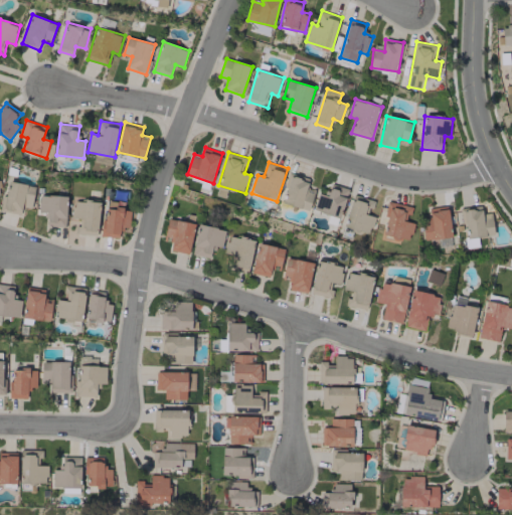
[(308,188),(311,179),(291,172),(282,202),(310,211),(316,190),(308,188)]
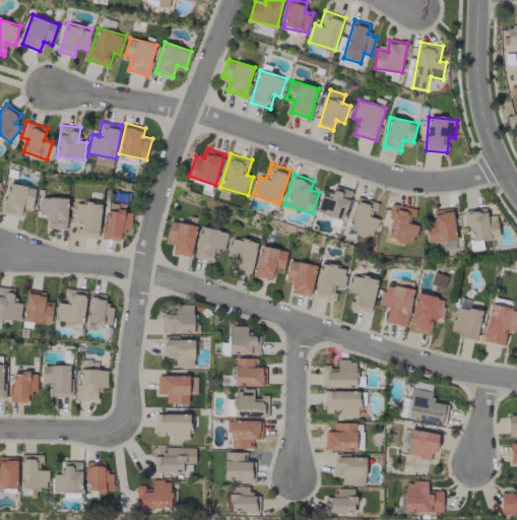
[(24,208),(33,210),(38,189),(10,182),(3,212),(22,217),(24,208)]
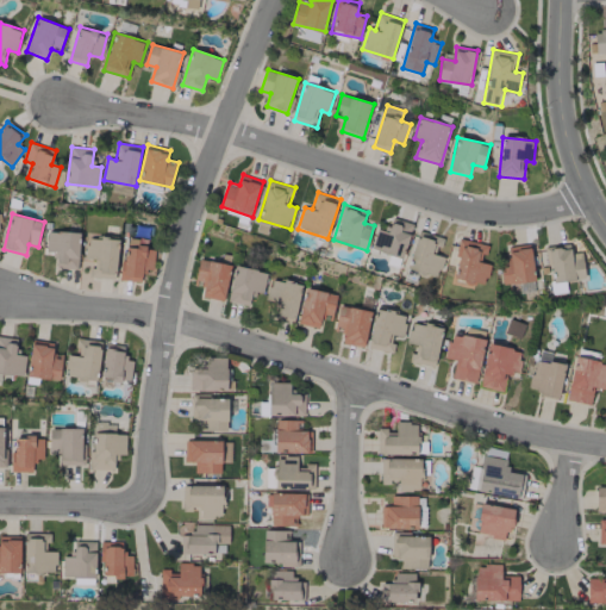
[(404,260),(414,224),(394,217),(391,230),(380,228),(373,249),(404,260)]
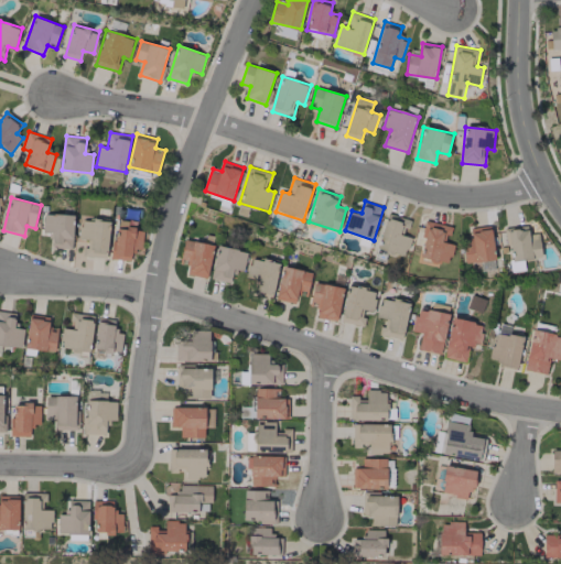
[(44,232),(54,234),(54,248),(74,249),(75,215),(45,214),(44,232)]
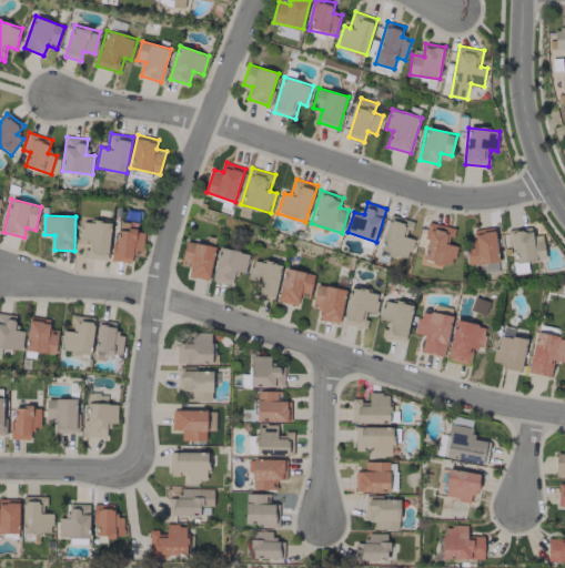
[(404,236),(409,220),(391,215),(382,251),(411,257),(415,239),(404,236)]
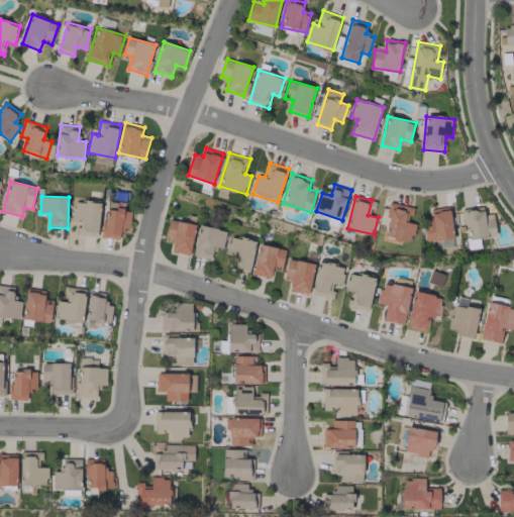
[(100,236),(101,202),(75,201),(74,219),(81,219),(80,235),(100,236)]
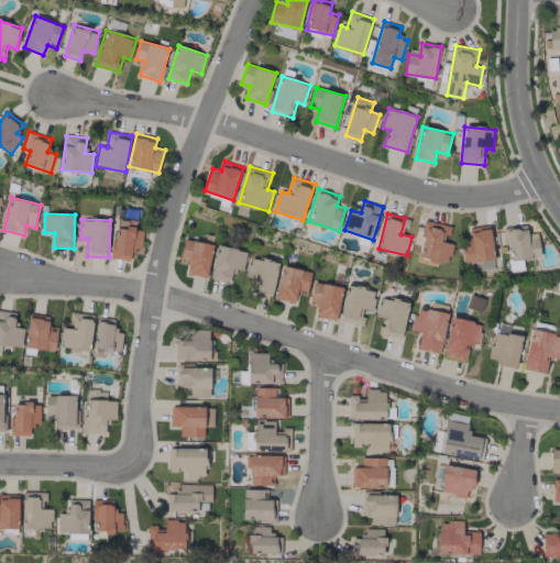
[(113,258),(132,260),(132,250),(143,251),(145,229),(129,228),(130,221),(118,220),(113,258)]
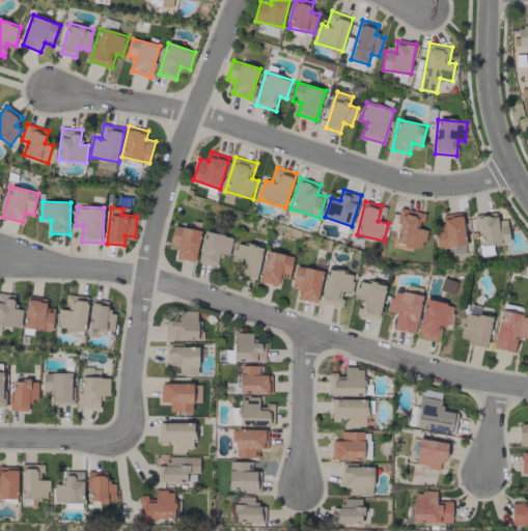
[(426,213),(403,208),(395,243),(424,248),(427,230),(420,228),(421,222),(424,222),(426,213)]
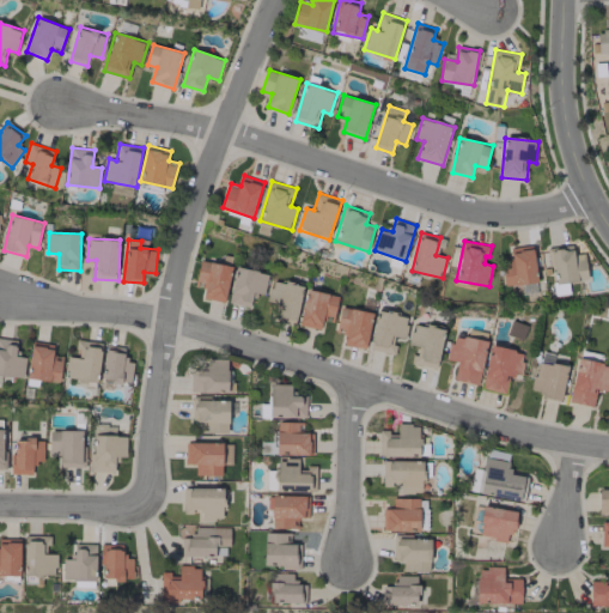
[(505,285),(537,284),(536,246),(513,247),(513,265),(505,265),(505,285)]
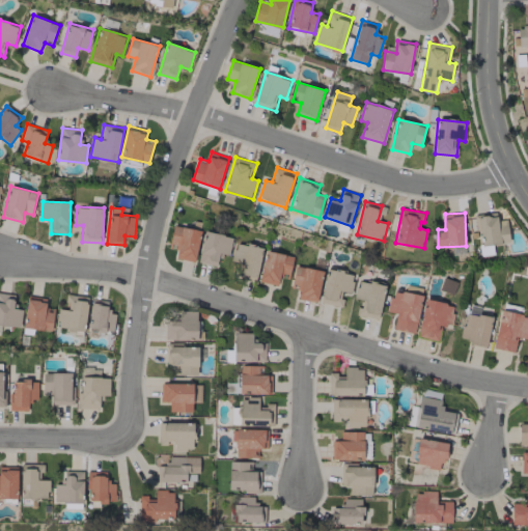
[(510,244),(509,220),(499,220),(498,214),(478,215),(479,245),(510,244)]
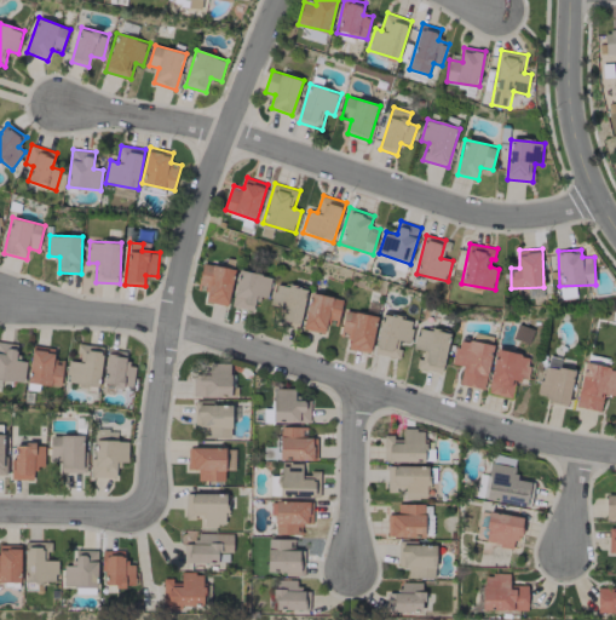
[(236,269),(203,263),(200,286),(208,287),(206,302),(230,305),(236,269)]
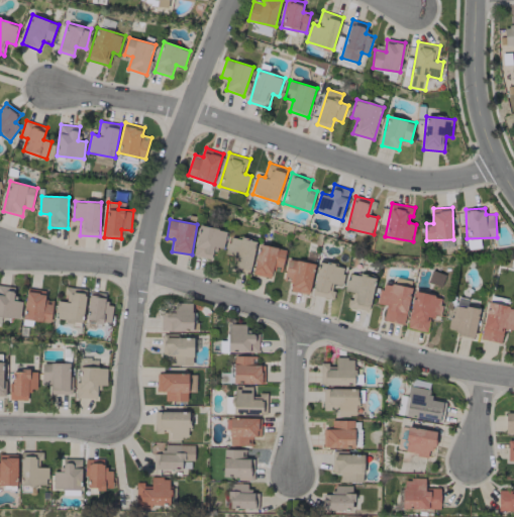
[(228,230),(201,225),(195,255),(214,260),(216,246),(224,248),(228,230)]
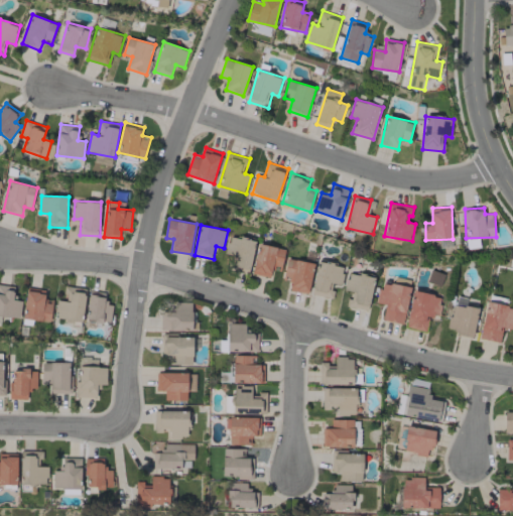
[(235,270),(250,273),(257,240),(231,235),(227,254),(237,256),(235,270)]
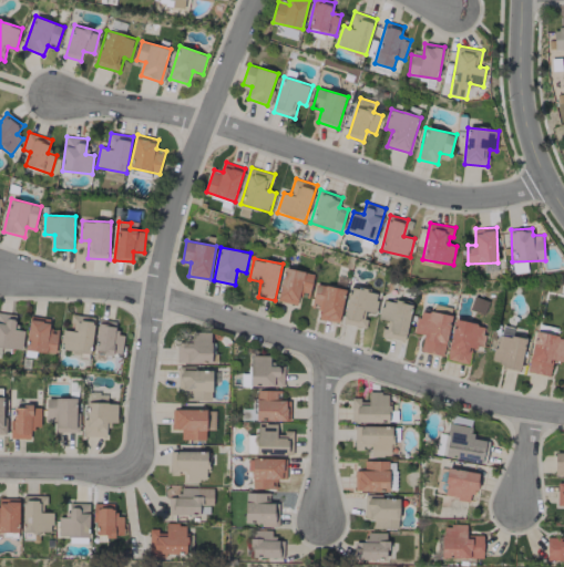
[(315,274),(285,267),(278,300),(298,305),(300,295),(310,297),(315,274)]
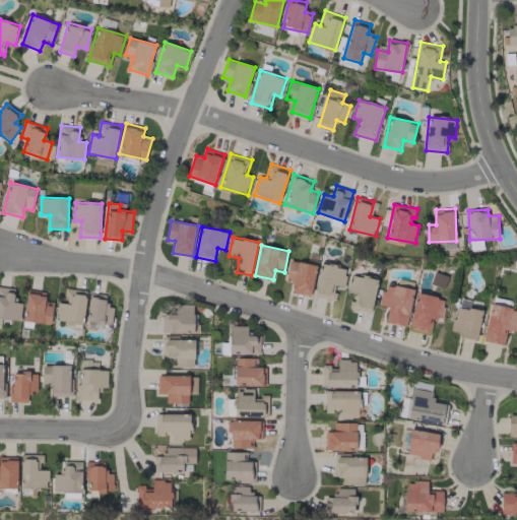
[(318,265),(291,260),(287,278),(296,279),(293,291),(312,296),(318,265)]
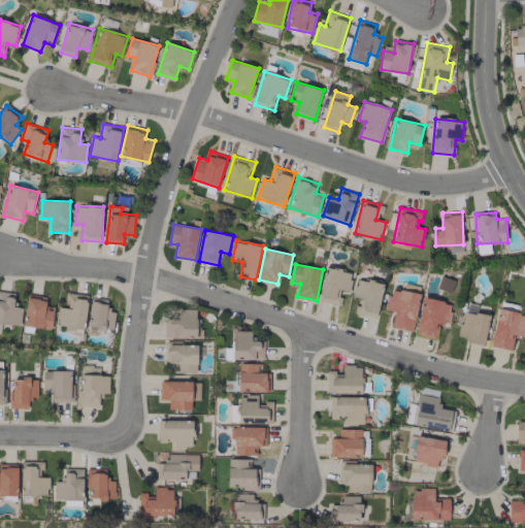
[(321,302),(340,304),(342,290),(351,291),(354,272),(326,268),(321,302)]
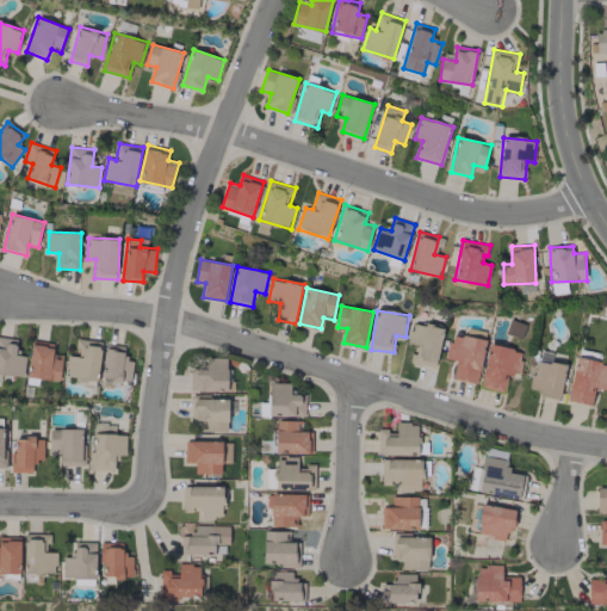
[(437,368),(445,328),(414,322),(409,344),(417,345),(414,363),(437,368)]
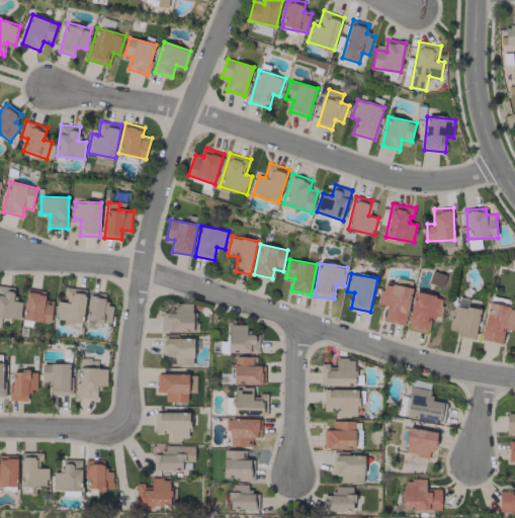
[(406,326),(414,289),(384,282),(379,305),(389,307),(384,321),(406,326)]
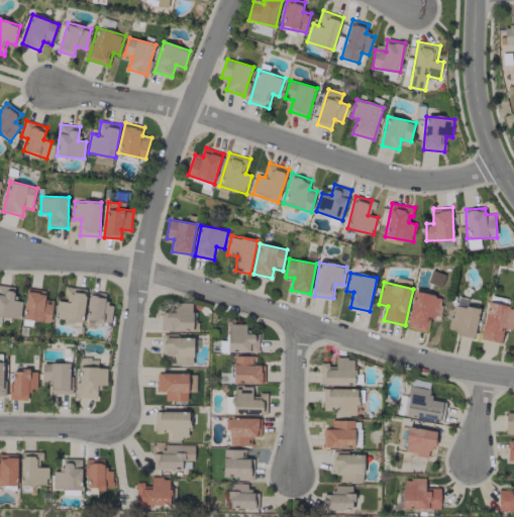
[(16,287),(0,284),(0,316),(20,319),(23,301),(14,300),(16,287)]
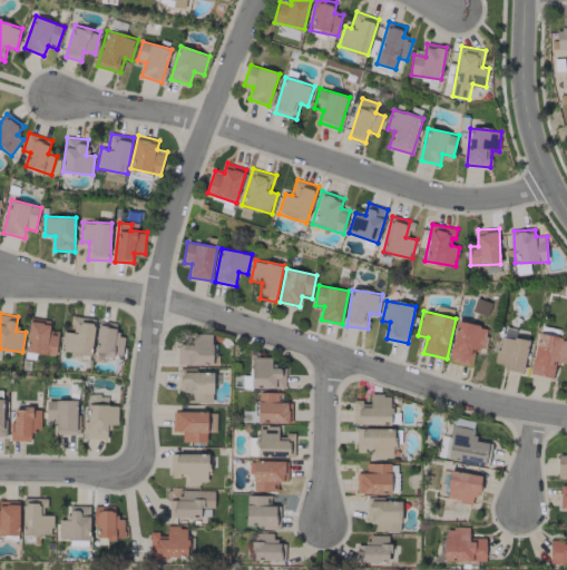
[(97,318),(75,315),(72,332),(66,331),(62,352),(91,356),(97,318)]
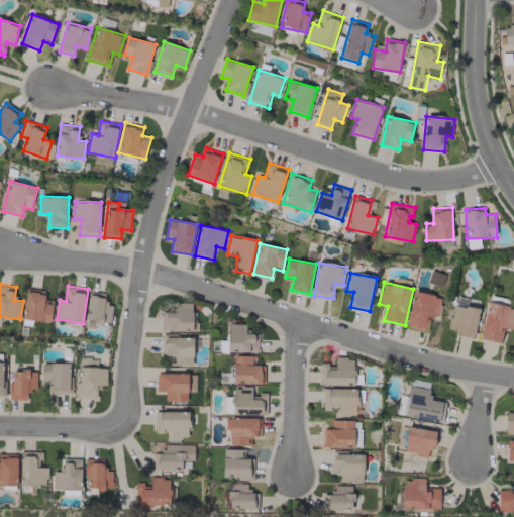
[(24,319),(52,323),(55,301),(45,300),(47,291),(29,288),(24,319)]
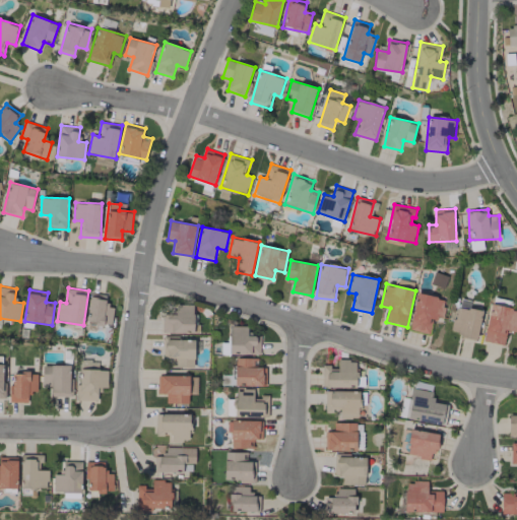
[(87,323),(113,327),(115,308),(107,307),(109,296),(92,293),(87,323)]
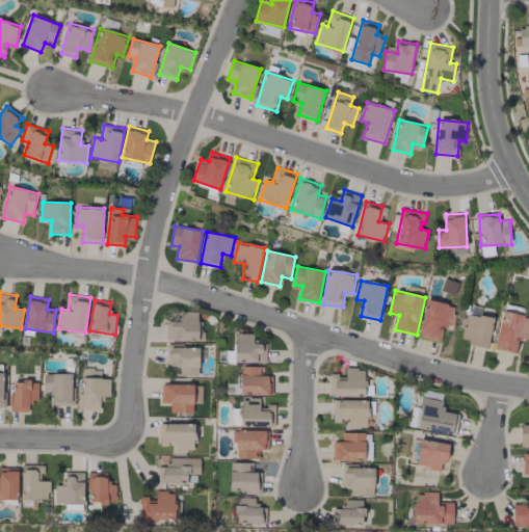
[(420,337),(441,342),(444,324),(453,326),(457,306),(428,299),(420,337)]
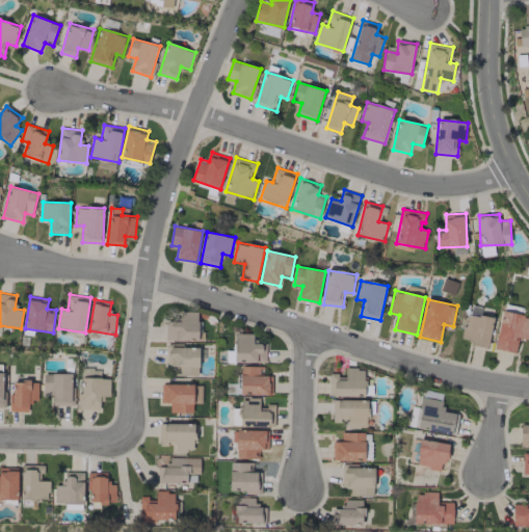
[(496,349),(518,353),(520,339),(528,340),(528,315),(503,311),(496,349)]
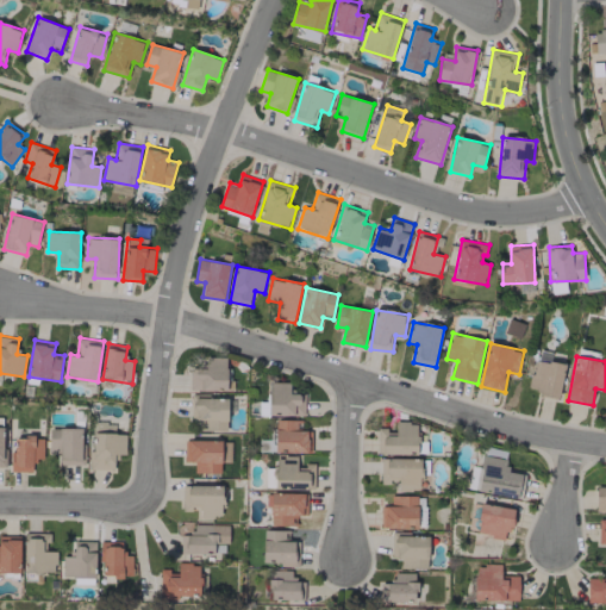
[(192,390),(227,391),(229,359),(193,358),(192,390)]
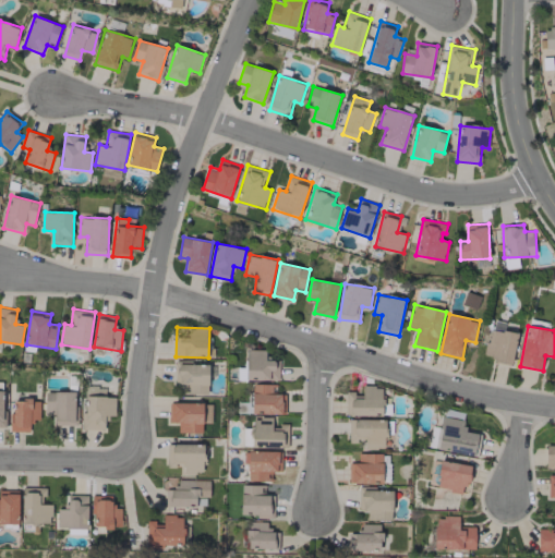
[(519,335),(492,328),(485,358),(513,364),(519,335)]
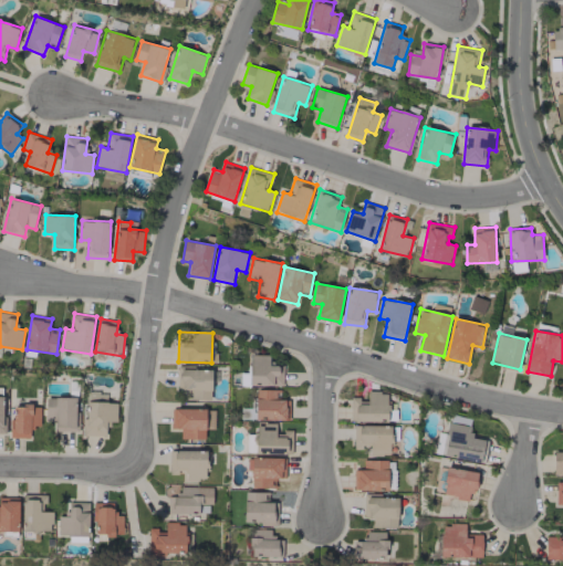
[(284,386),(285,366),(271,365),(271,355),(251,355),(250,385),(284,386)]
